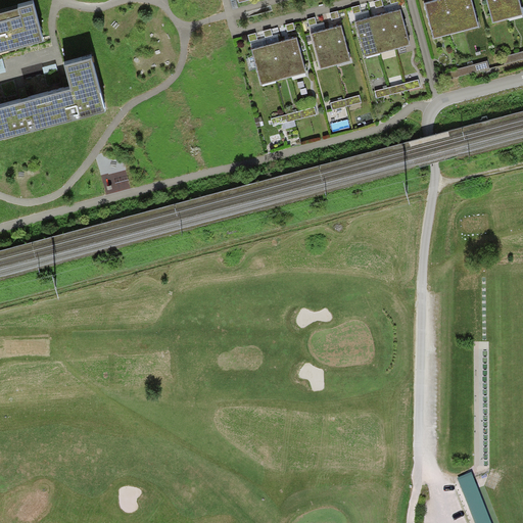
[(434,39),(449,35),(440,0),(436,0),(425,3),(434,39)]
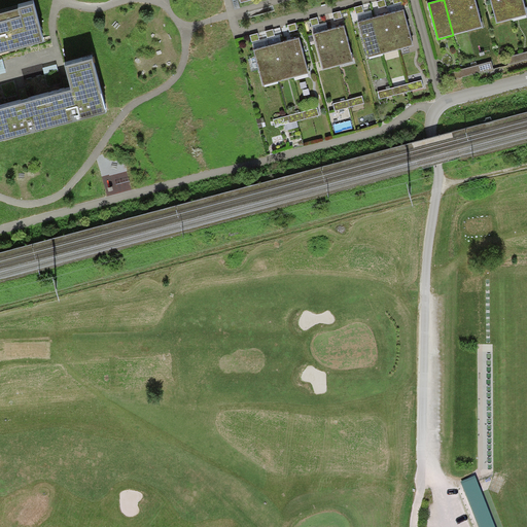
[(444,0),(453,35),(467,31),(459,0),(444,0)]
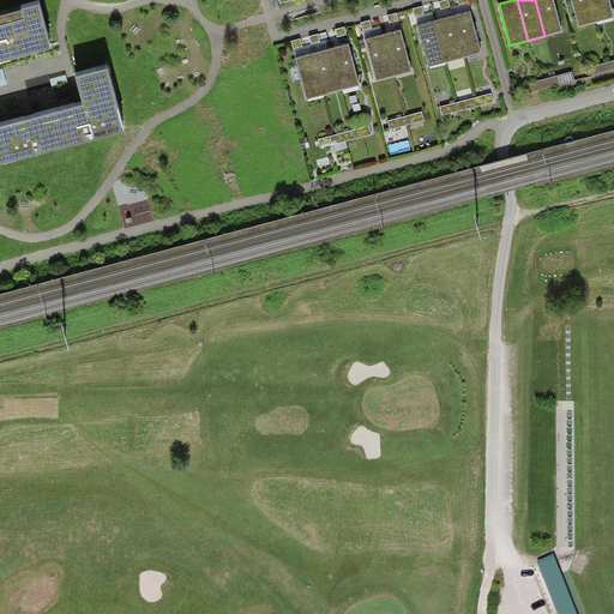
[(553,0),(535,0),(545,36),(563,31),(553,0)]
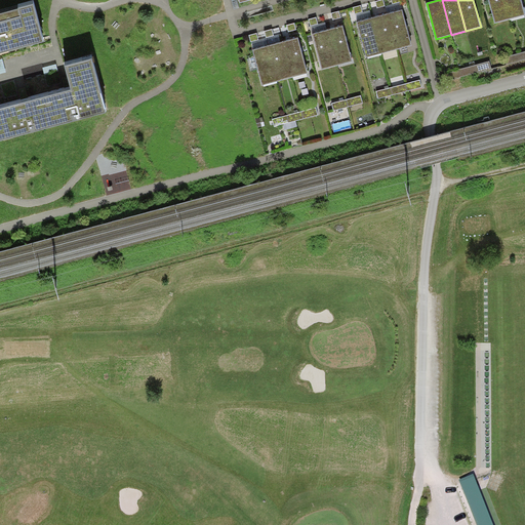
[(488,0),(494,24),(511,19),(505,0),(488,0)]
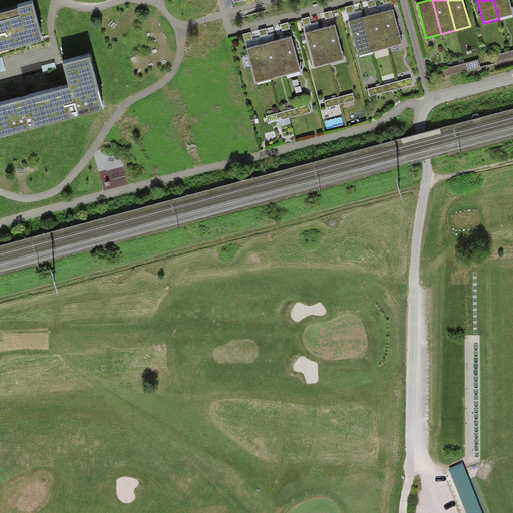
[(493,0),(499,19),(512,14),(509,0),(493,0)]
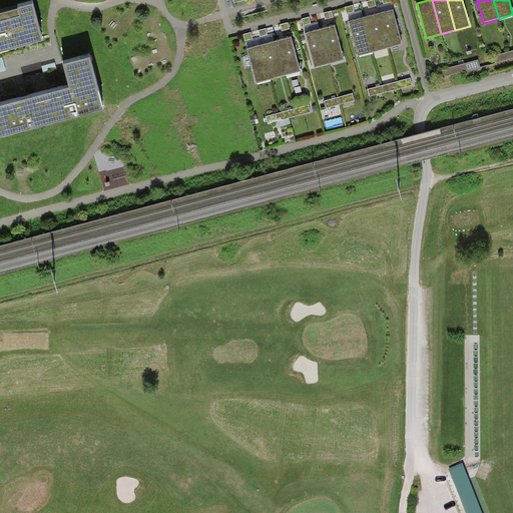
[(0,52),(43,41),(33,5),(0,13),(0,52)]
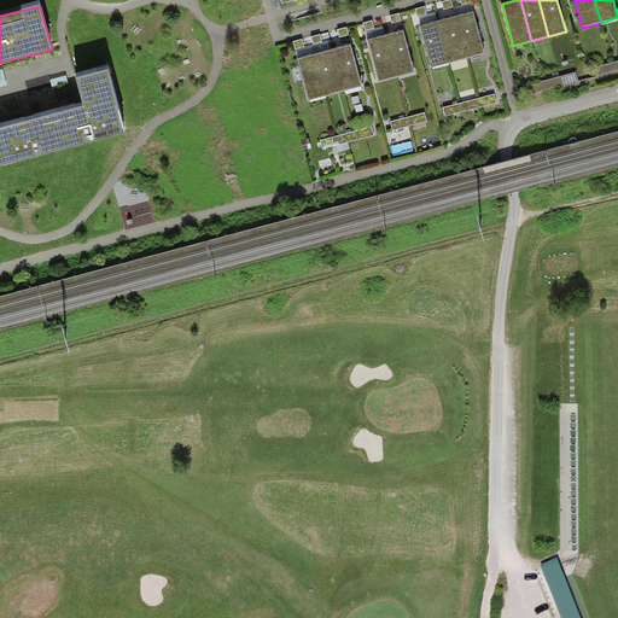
[(473,12),(455,17),(466,59),(484,53),(473,12)]
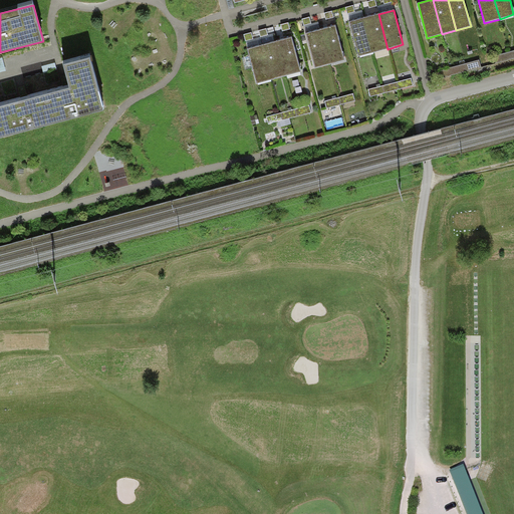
[(372,53),(388,49),(378,14),(363,18),(372,53)]
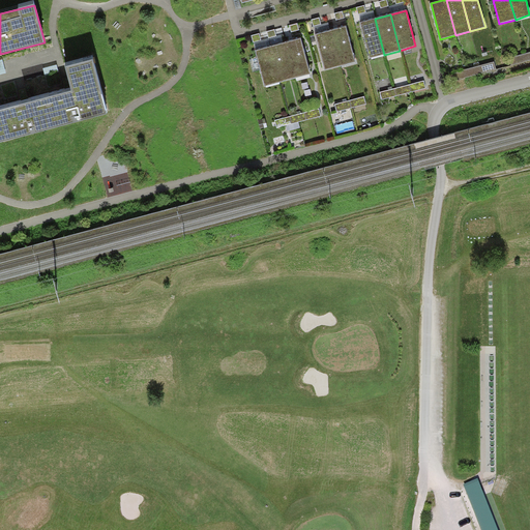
[(371,58),(384,55),(375,19),(360,23),(371,58)]
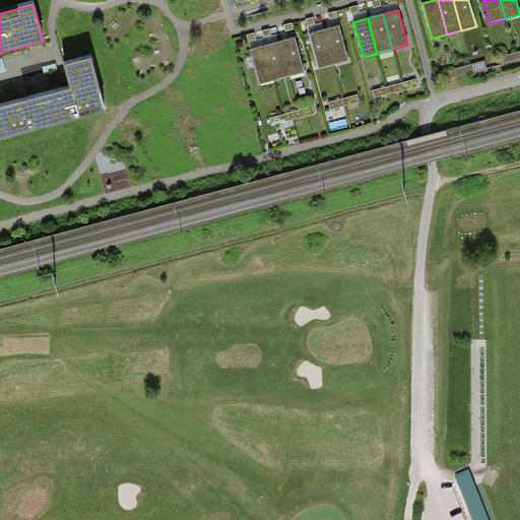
[(334,65),(348,61),(339,26),(325,29),(334,65)]
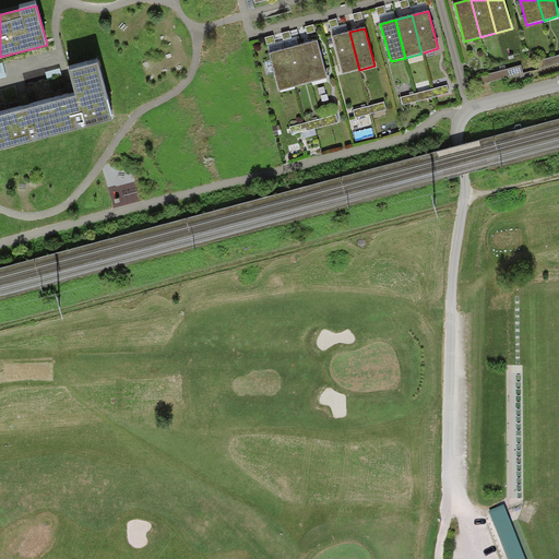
[(289,31),(282,33),(284,40),(292,38),(289,31)]
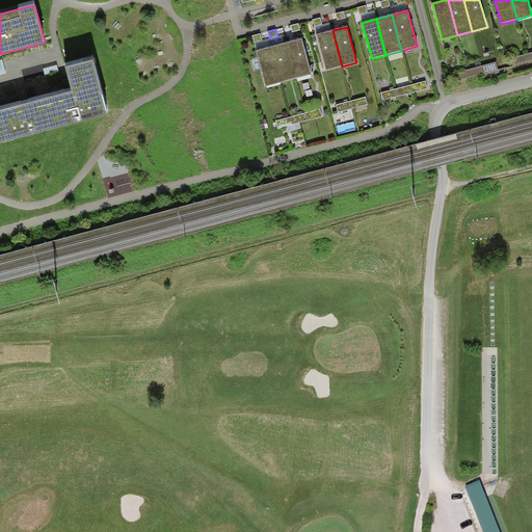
[(325,71),(342,67),(333,30),(316,34),(325,71)]
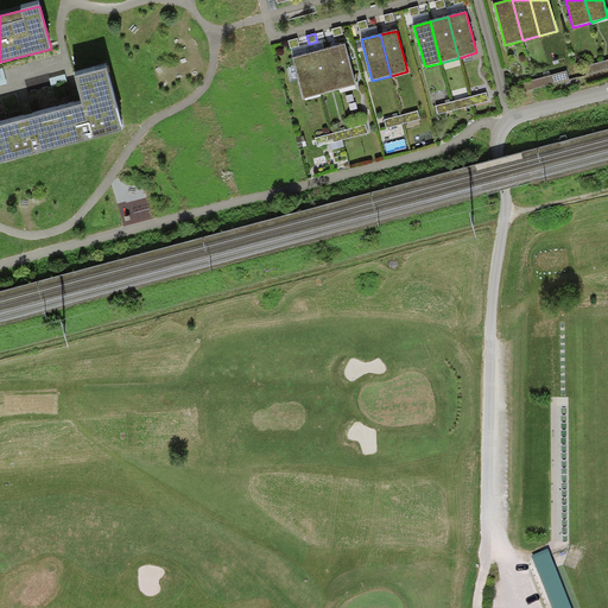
[(297,38),(289,40),(291,49),(299,46),(297,38)]
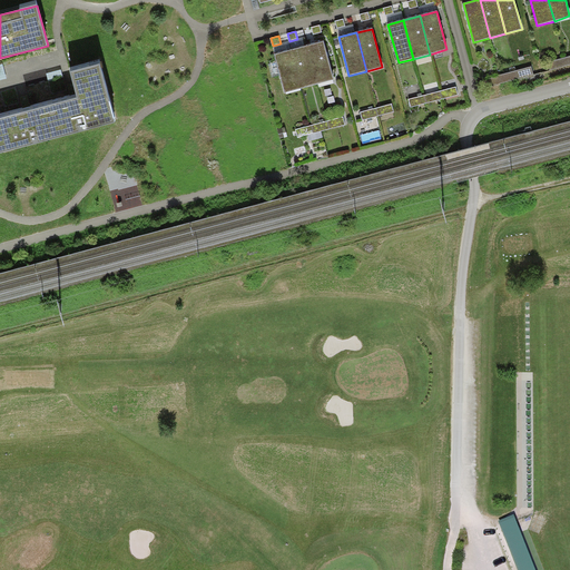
[(323,41),(307,46),(318,84),(334,79),(323,41)]
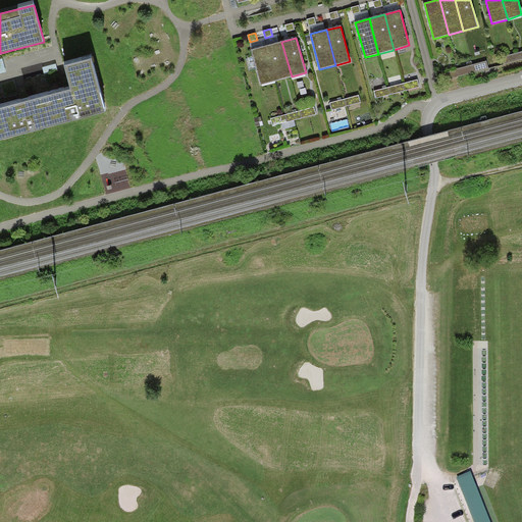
[(276,81),(292,76),(281,42),(267,45),(276,81)]
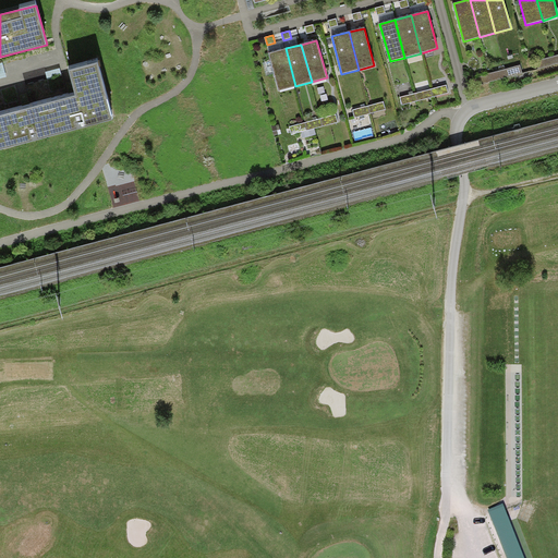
[(279,91),(295,86),(286,48),(269,53),(279,91)]
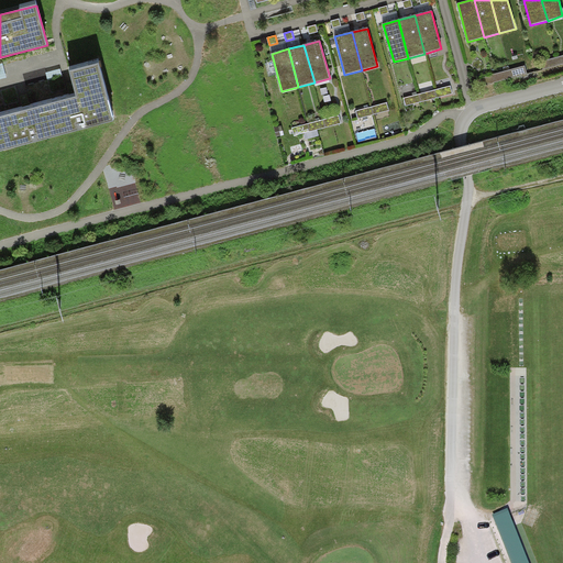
[(544,69),(559,65),(556,57),(542,62),(544,69)]
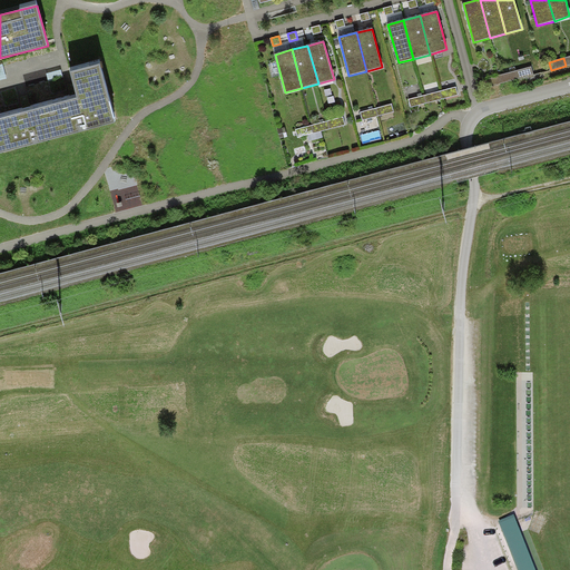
[(0,153),(115,123),(99,64),(70,71),(77,98),(0,118),(0,153)]
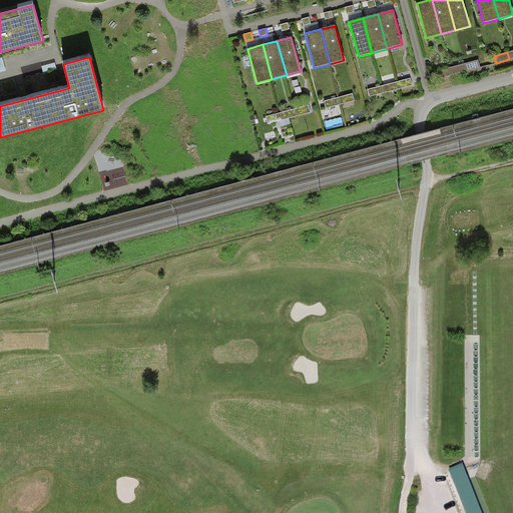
[(480,67),(478,60),(464,64),(466,71),(480,67)]
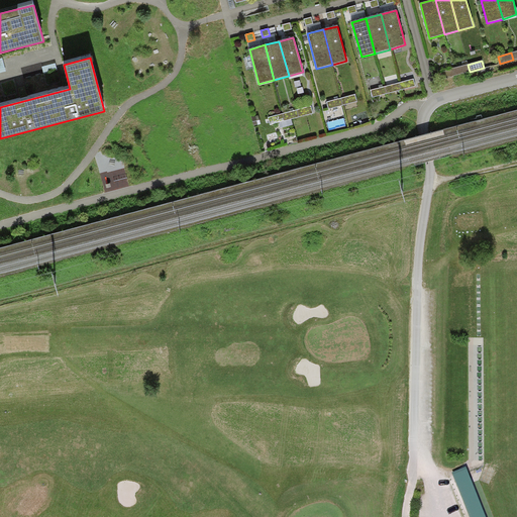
[(455,75),(470,72),(468,65),(453,68),(455,75)]
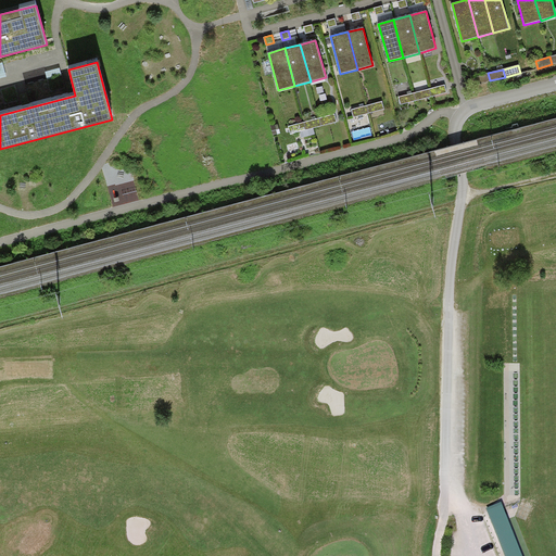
[(490,80),(488,73),(472,77),(475,85),(490,80)]
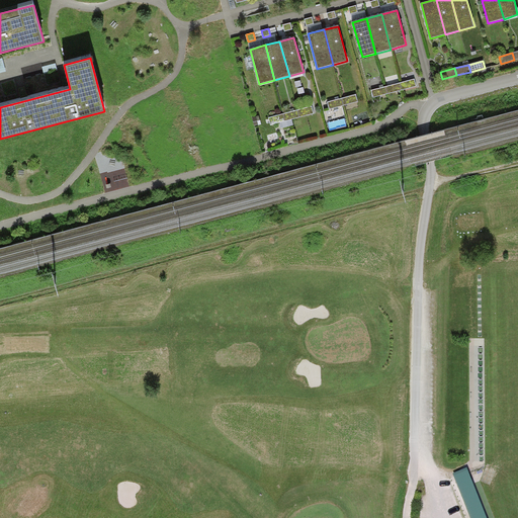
[(416,86),(414,79),(400,83),(402,91),(416,86)]
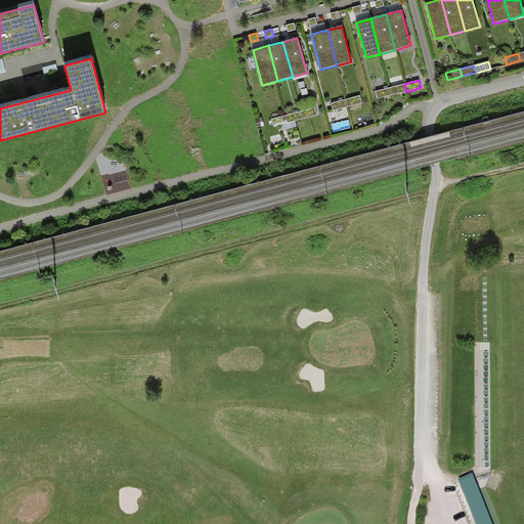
[(392,95),(406,92),(404,84),(390,88),(392,95)]
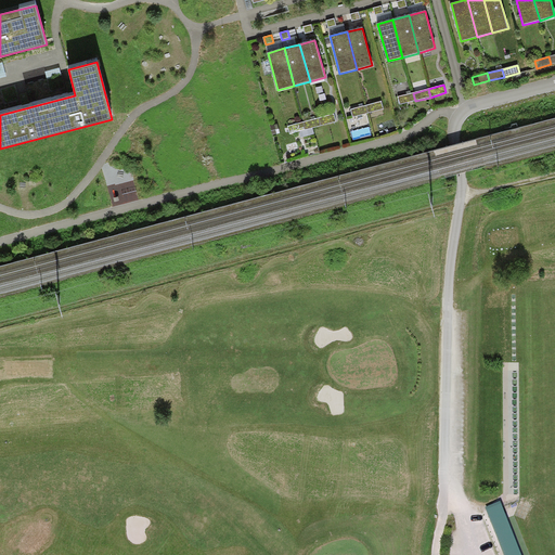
[(415,101),(413,93),(398,98),(400,105),(415,101)]
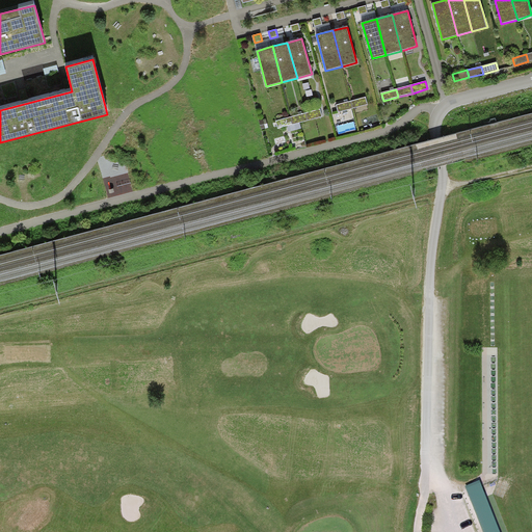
[(367,105),(365,98),(350,102),(352,109),(367,105)]
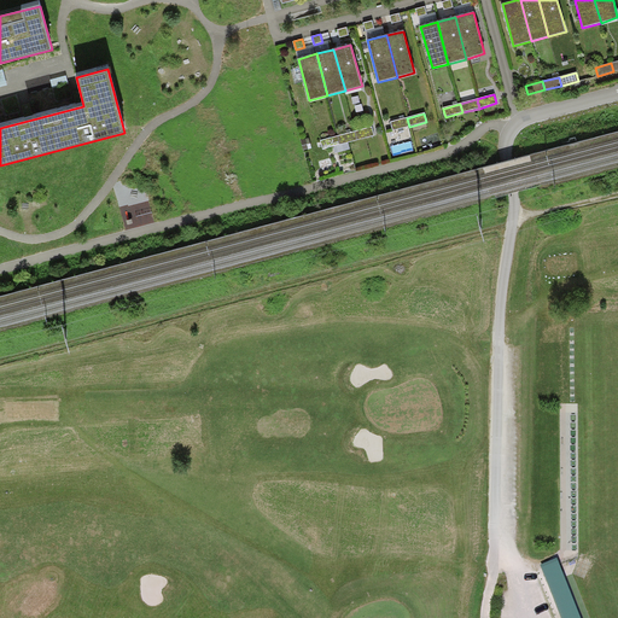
[(394,130),(409,127),(407,118),(391,122),(394,130)]
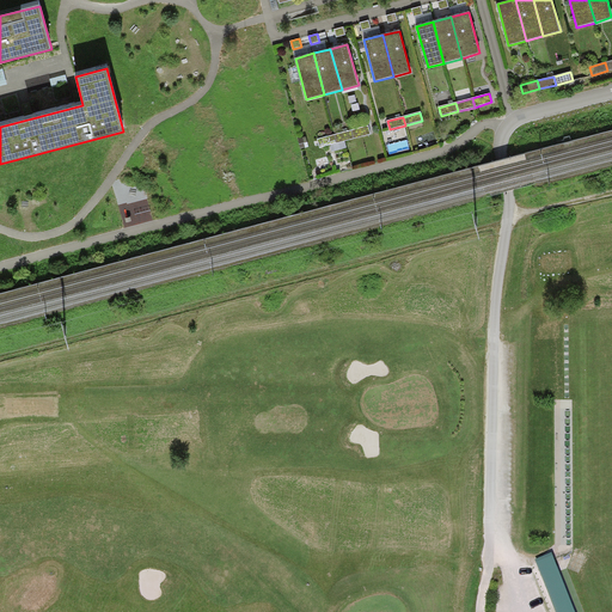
[(371,134),(368,126),(352,130),(354,139),(371,134)]
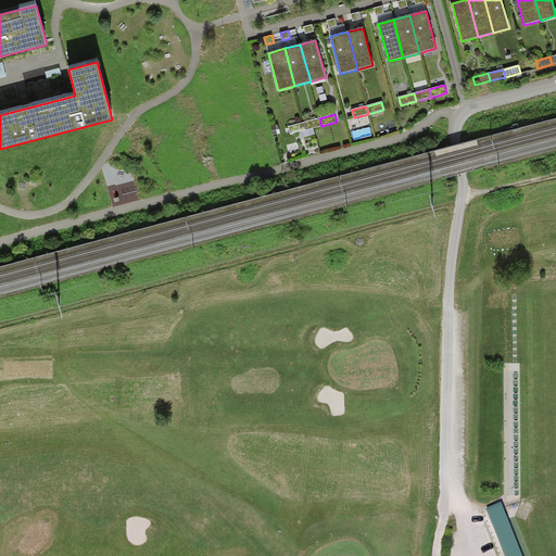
[(306,130),(321,126),(319,118),(304,123),(306,130)]
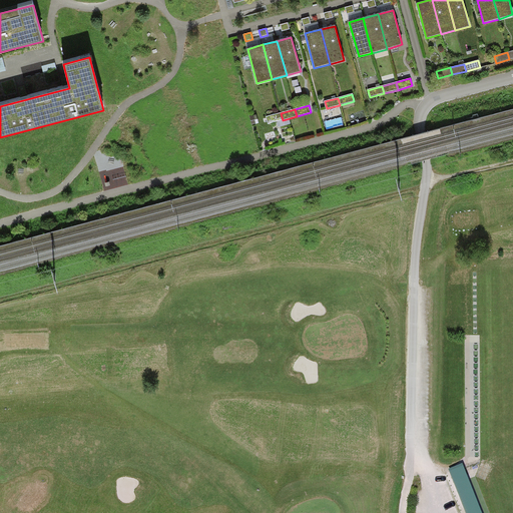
[(283,120),(281,113),(267,116),(269,124),(283,120)]
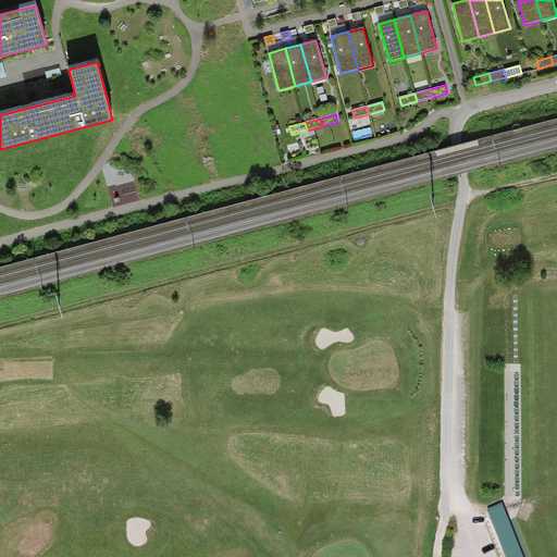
[(522,556),(503,505),(489,510),(506,556),(522,556)]
